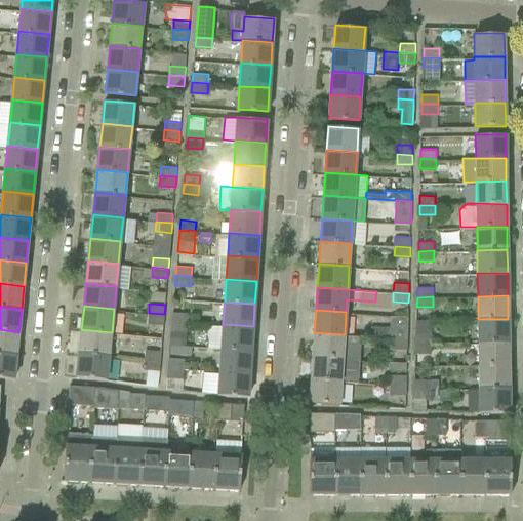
[(172,312),(171,321),(188,322),(188,313),(172,312)]
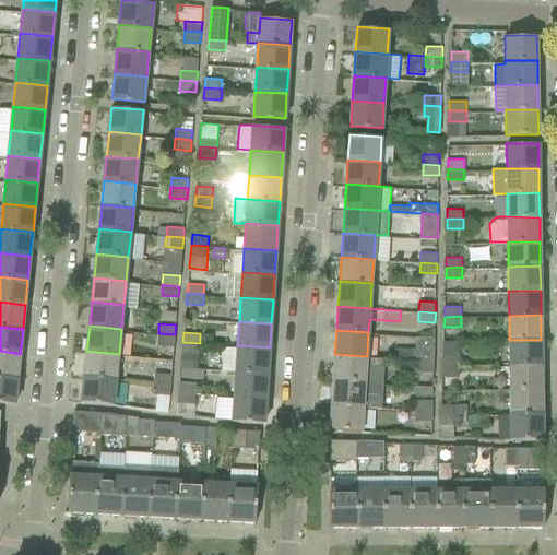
[(175,334),(158,333),(157,344),(174,345),(175,334)]
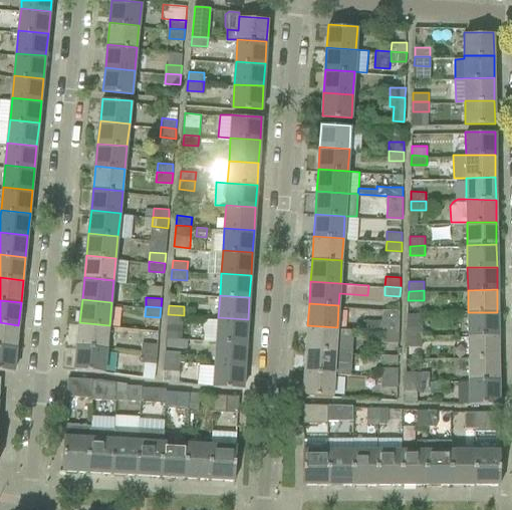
[(364,318),(363,329),(384,330),(386,330),(399,330),(400,313),(384,312),(384,319),(364,318)]
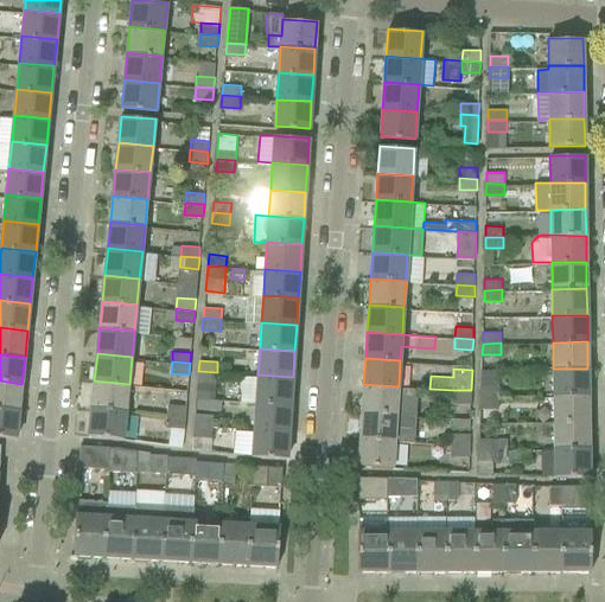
[(553,369),(553,396),(587,395),(587,369),(553,369)]
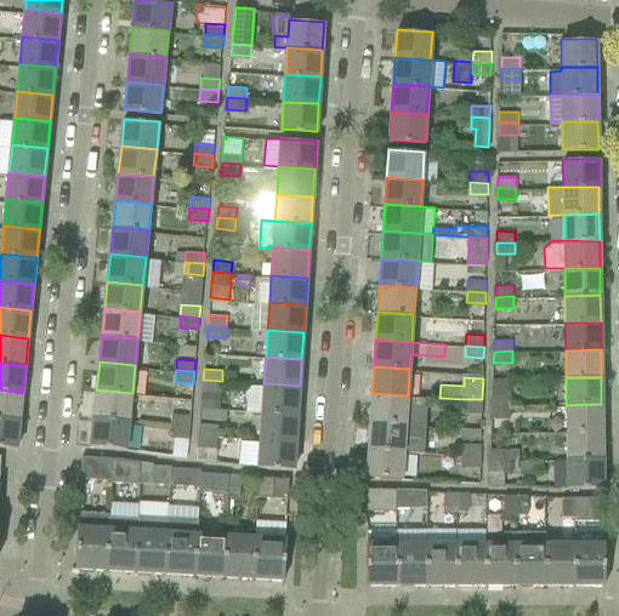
[(222,381),(203,380),(202,392),(221,393),(222,381)]
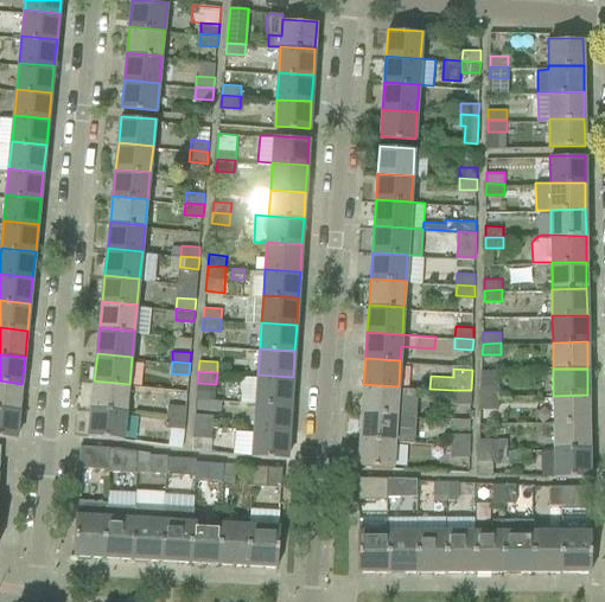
[(243,375),(242,401),(256,402),(291,404),(293,377),(259,376),(258,375),(243,375)]
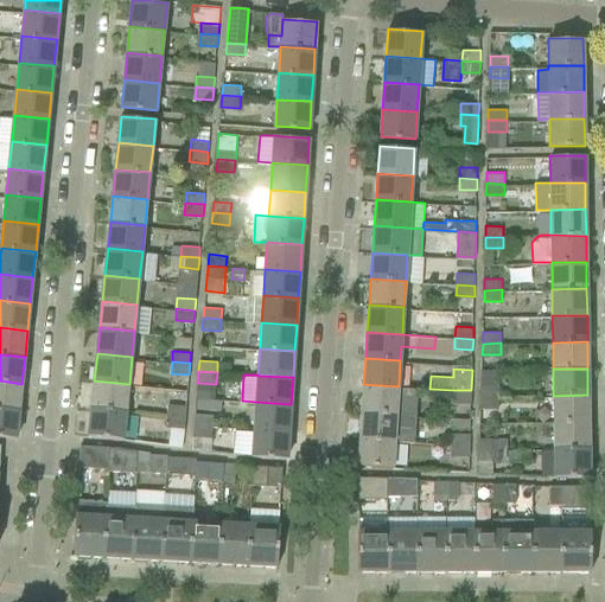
[(0,380),(0,408),(19,410),(21,384),(0,380)]
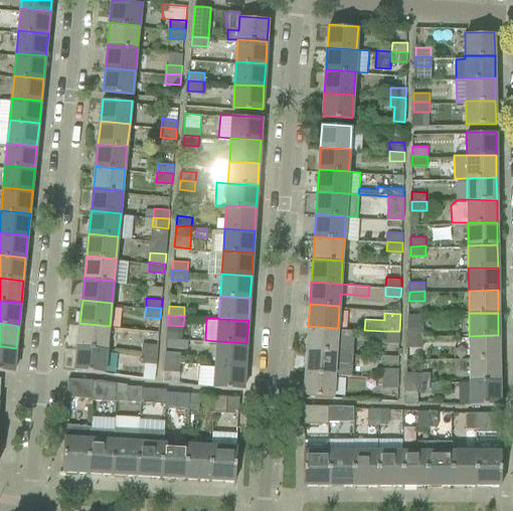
[(79,323),(77,345),(107,348),(110,326),(79,323)]
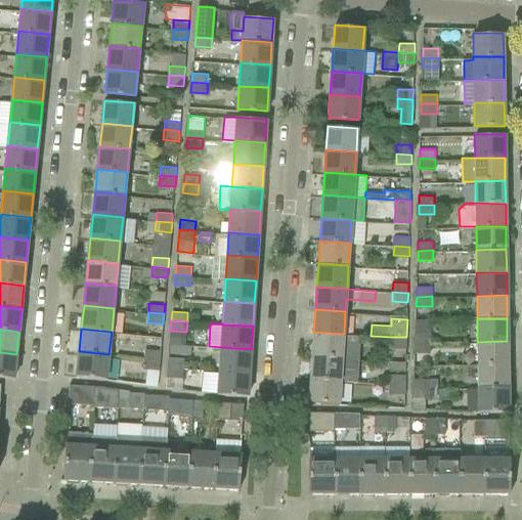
[(313,332),(312,355),(342,357),(359,358),(360,336),(344,334),(313,332)]
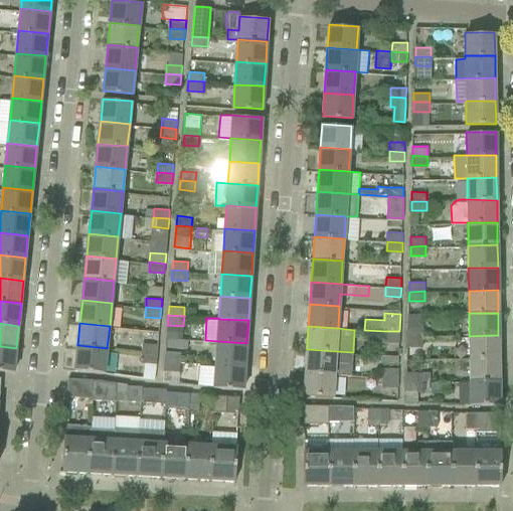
[(407,326),(407,336),(423,336),(423,326),(407,326)]
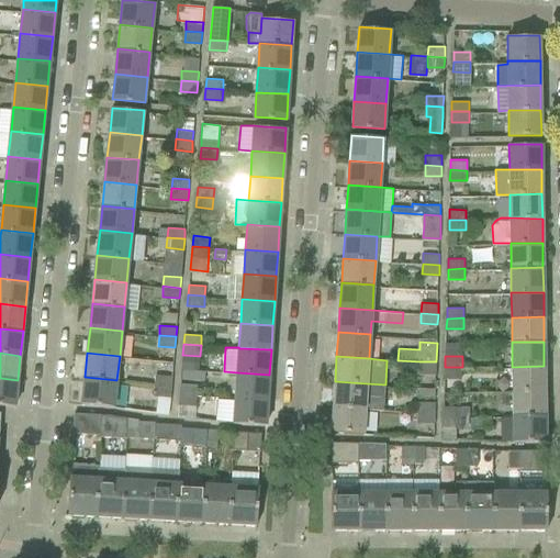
[(420,361),(418,372),(422,372),(436,374),(436,365),(436,364),(436,361),(422,361),(420,361)]
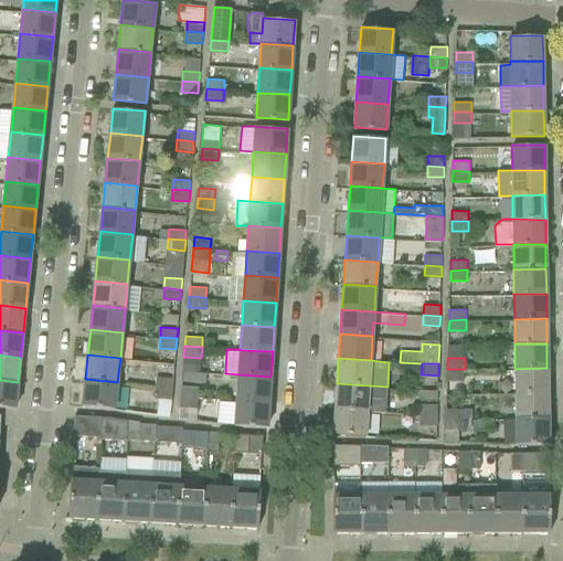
[(514,369),(516,393),(548,393),(546,368),(514,369)]
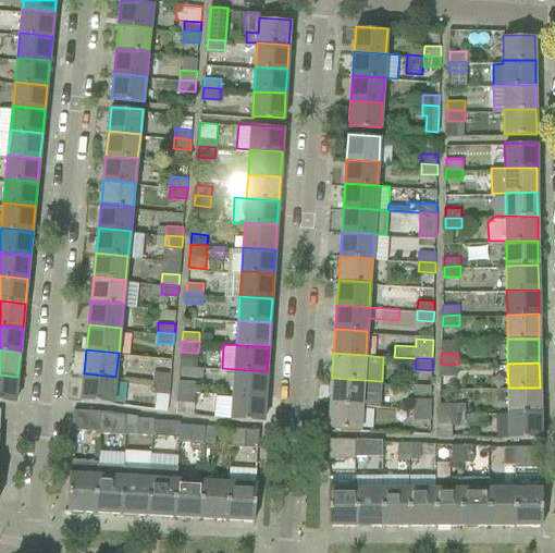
[(441,364),(441,373),(458,375),(458,364),(441,364)]
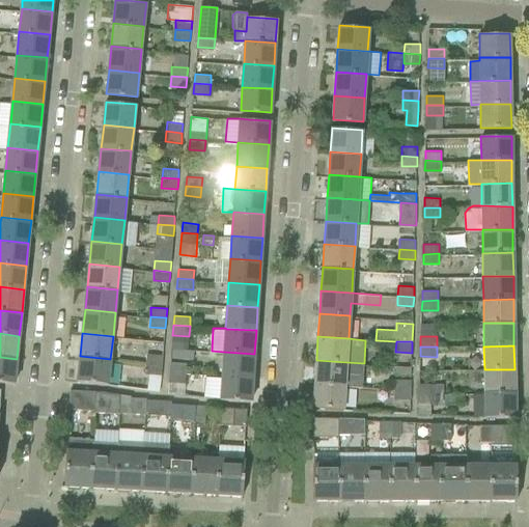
[(172,349),(171,357),(193,359),(194,350),(172,349)]
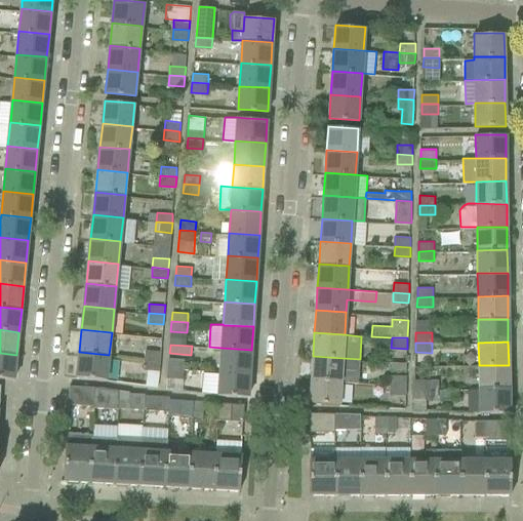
[(222,348),(219,370),(250,372),(251,350),(222,348)]
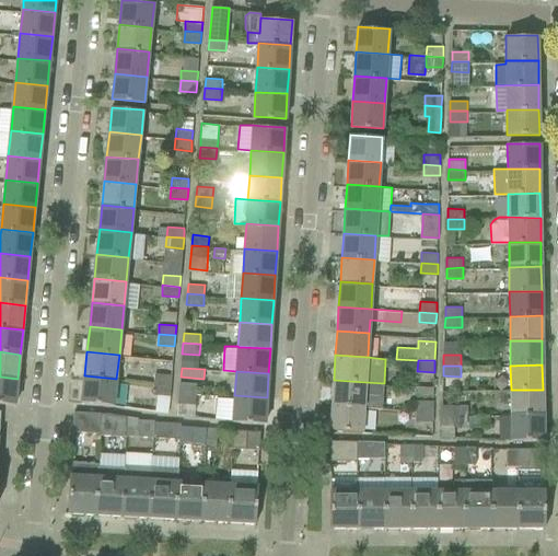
[(154,372),(154,382),(171,384),(172,374),(154,372)]
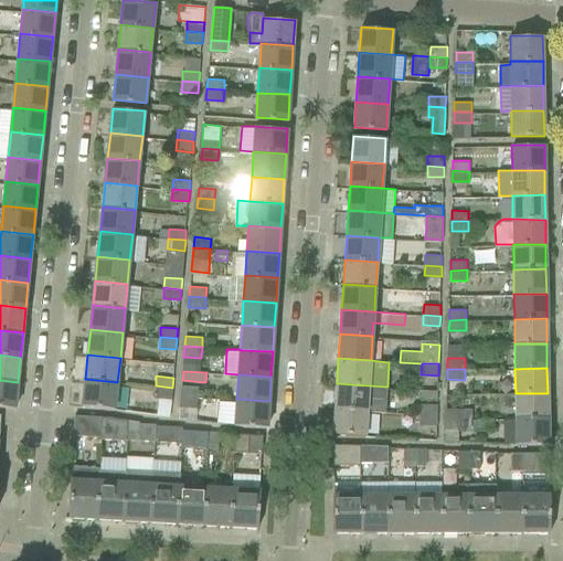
[(117,382),(85,379),(83,404),(115,408),(117,382)]
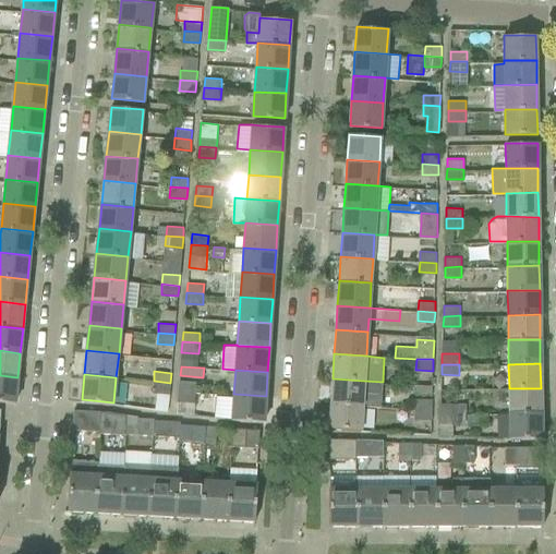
[(17,377),(0,375),(0,400),(15,402),(17,377)]
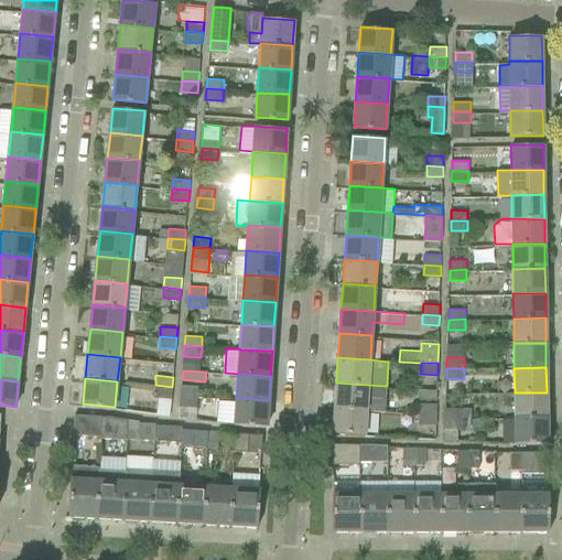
[(336,383),(334,407),(367,409),(385,410),(387,386),(368,385),(336,383)]
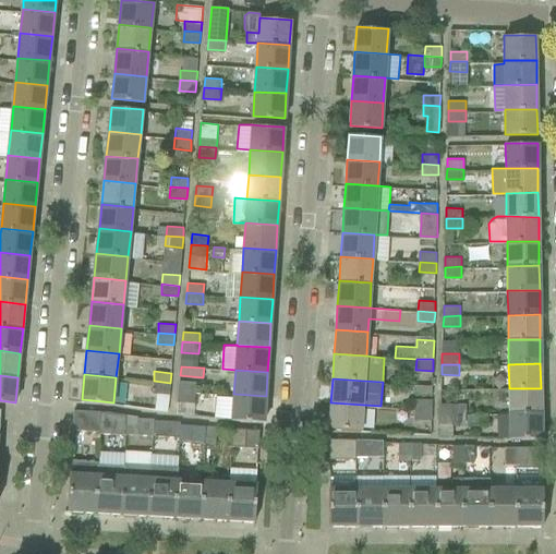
[(170,383),(154,381),(153,392),(169,394),(170,383)]
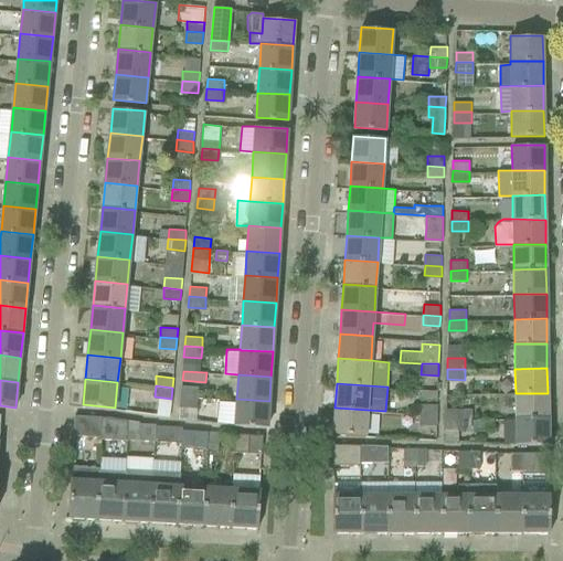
[(181,385),(180,395),(198,397),(198,387),(181,385)]
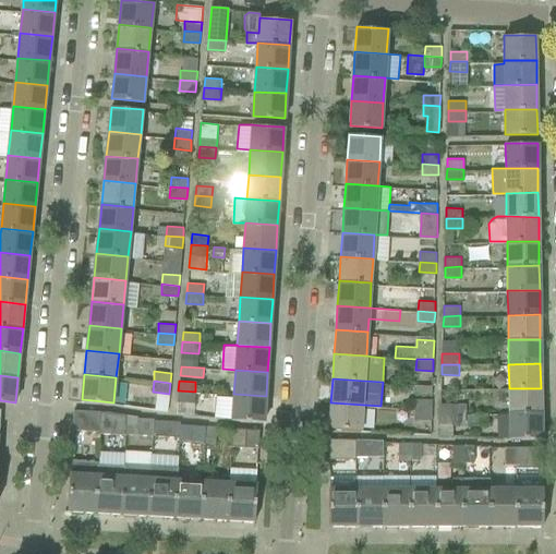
[(509,388),(509,412),(541,412),(541,388),(509,388)]
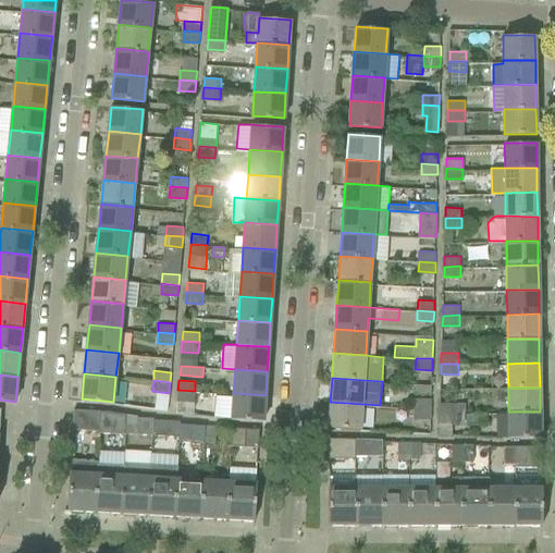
[(195,391),(177,390),(176,400),(194,402),(195,391)]
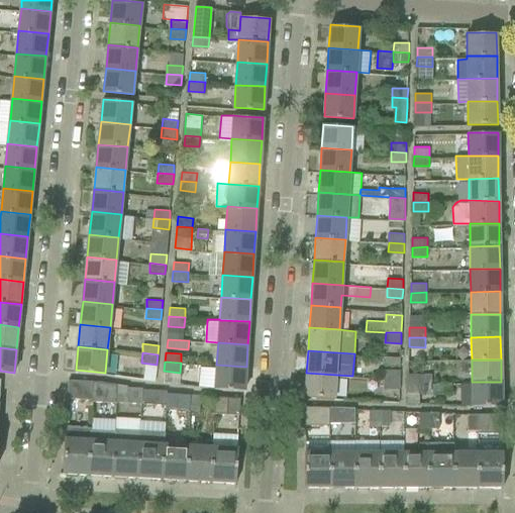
[(246,367),(216,365),(215,388),(244,390),(246,367)]
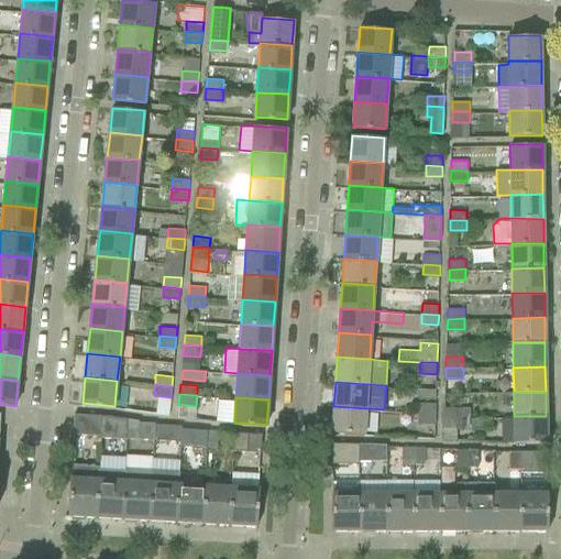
[(419,402),(419,412),(436,413),(437,402),(419,402)]
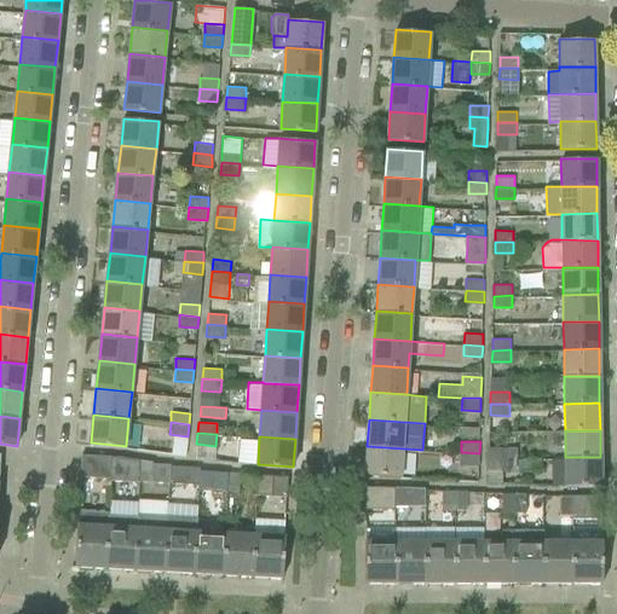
[(403,449),(367,446),(365,474),(401,476),(403,449)]
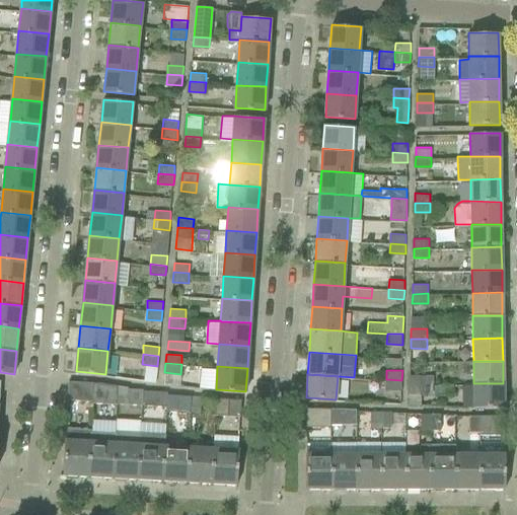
[(411,375),(410,384),(426,384),(433,384),(434,374),(410,374),(411,375)]
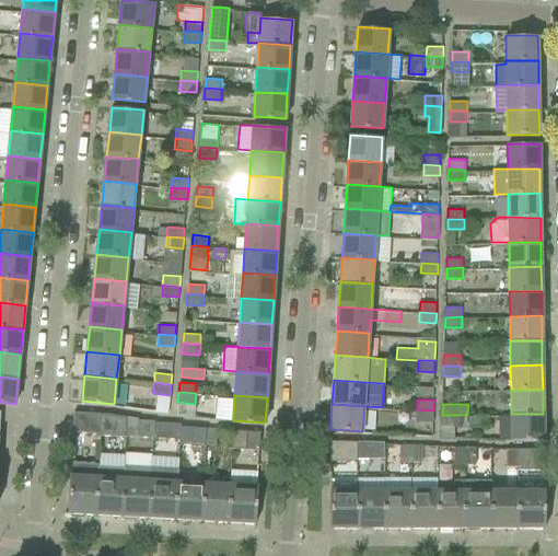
[(433,410),(417,409),(417,420),(433,420),(433,410)]
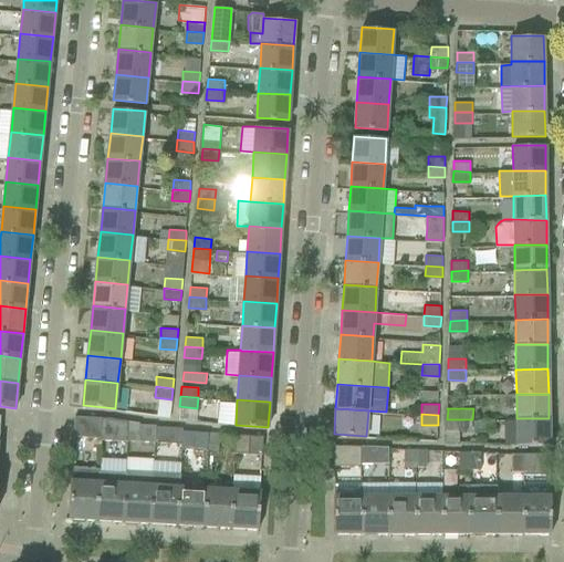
[(75,415),(74,435),(102,436),(103,416),(75,415)]
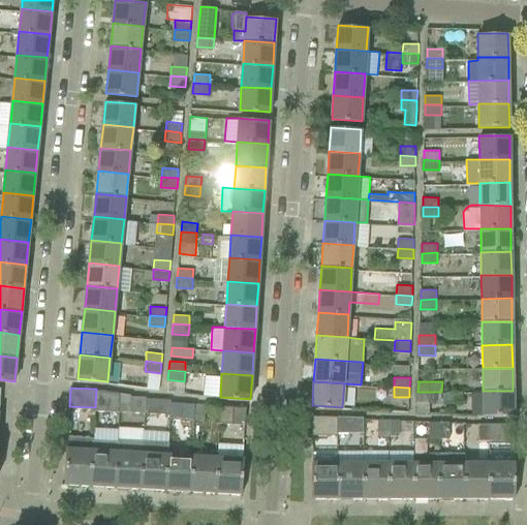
[(95,407),(95,409),(120,410),(120,392),(105,389),(96,389),(95,407)]
